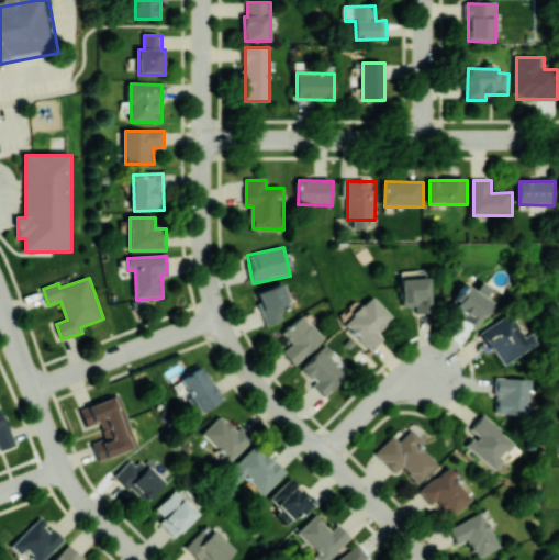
[(402,308),(415,306),(415,316),(431,315),(429,279),(401,280),(402,308)]
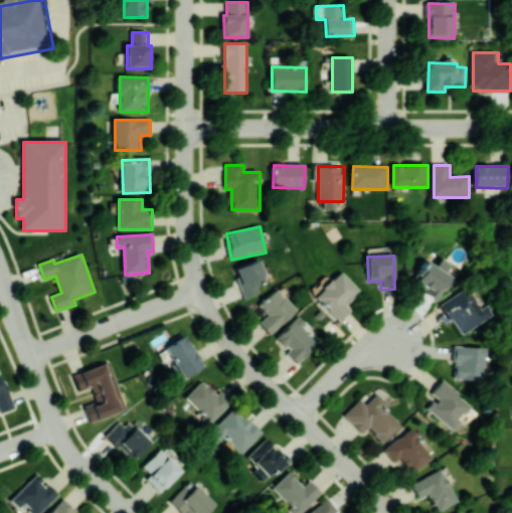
[(436,268),(425,262),(414,281),(430,290),(427,295),(438,302),(451,278),(445,274),(451,265),(441,259),(436,268)]
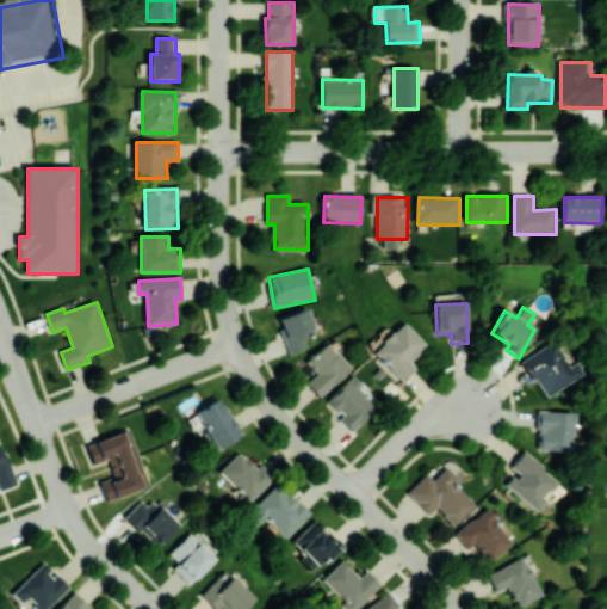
[(291,355),(309,349),(305,337),(316,333),(309,309),(279,319),(291,355)]
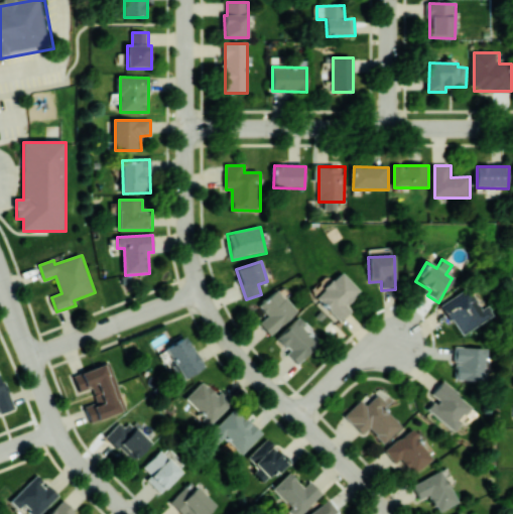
[(353,310),(349,305),(362,292),(342,272),(316,298),(342,323),(353,310)]
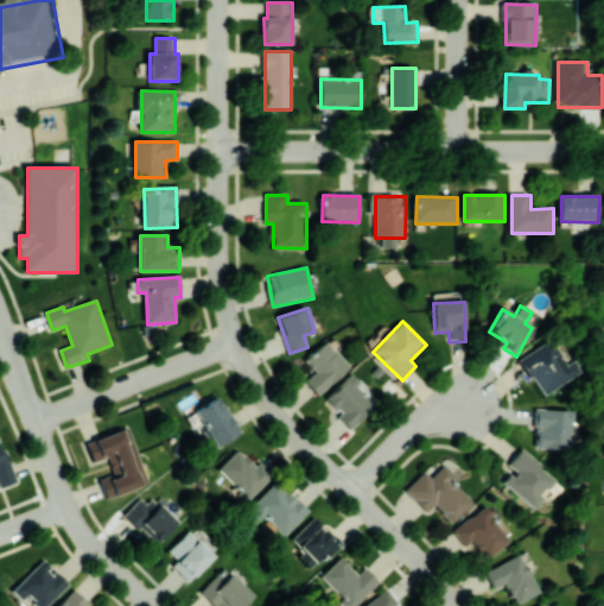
[(306,361),(317,373),(306,383),(319,397),(353,368),(329,341),(306,361)]
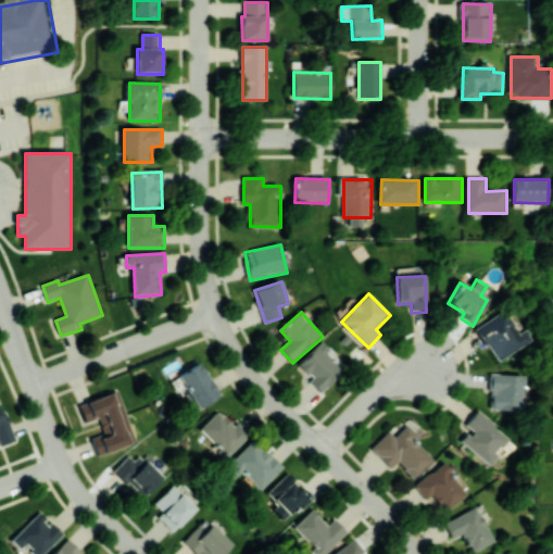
[(533,341),(526,329),(518,335),(505,312),(477,328),(498,363),(533,341)]
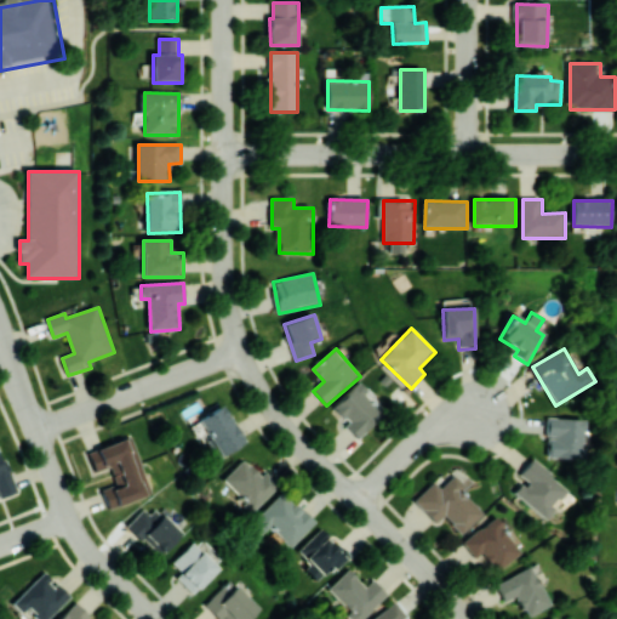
[(361,439),(387,415),(359,386),(333,409),(361,439)]
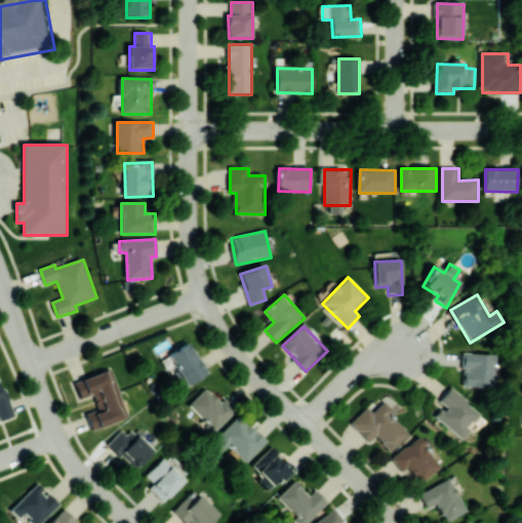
[(189,387),(209,373),(190,343),(168,356),(189,387)]
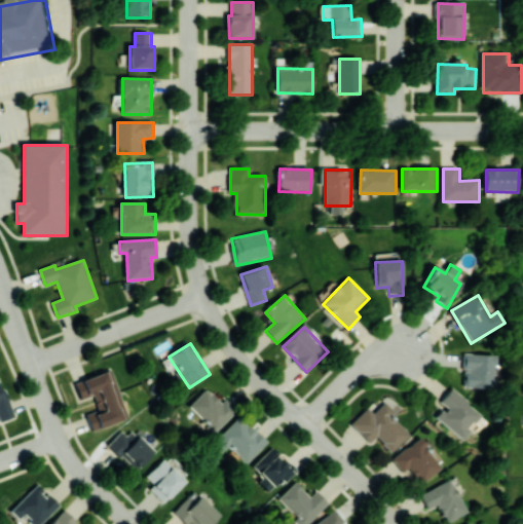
[(495,389),(496,356),(467,354),(465,388),(495,389)]
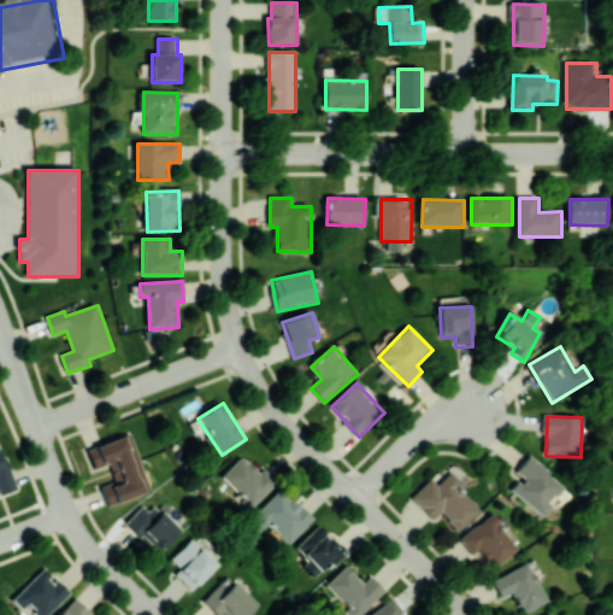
[(152,492),(133,435),(88,450),(94,469),(116,462),(119,470),(113,473),(117,484),(104,488),(110,507),(152,492)]
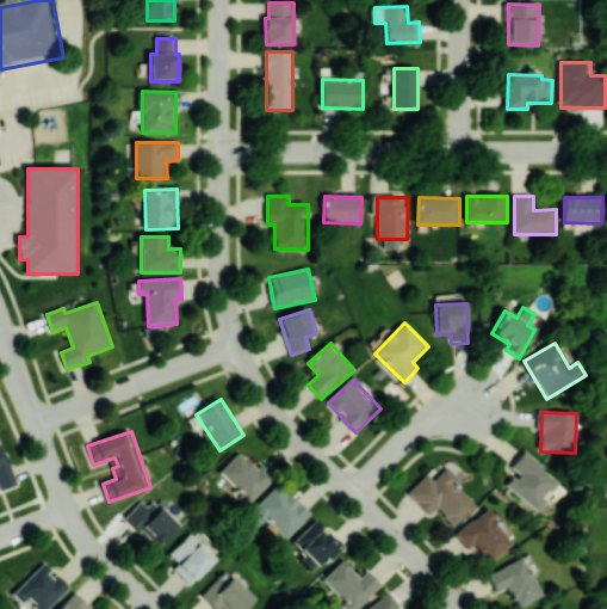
[(0,438),(0,488),(1,492),(18,485),(1,440),(0,438)]
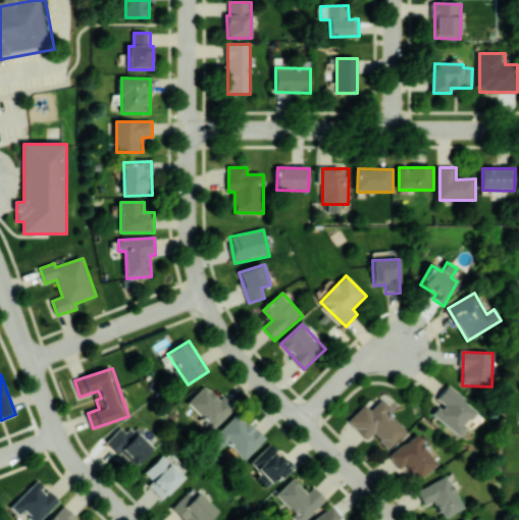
[(204,425),(211,432),(234,411),(208,384),(189,404),(207,422),(204,425)]
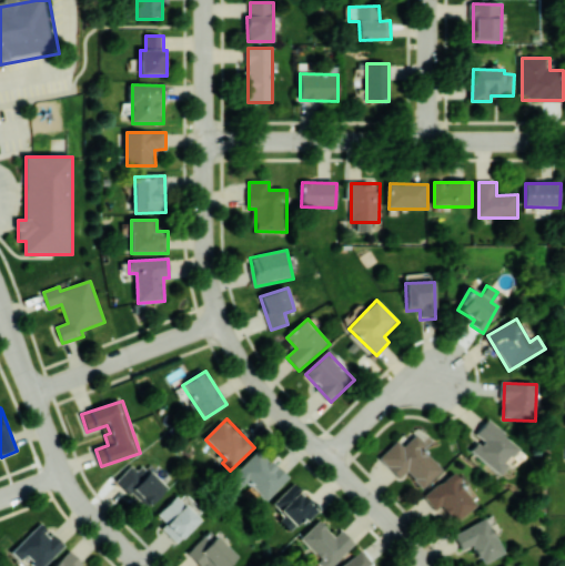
[(521,447),(488,421),(475,436),(481,441),(472,452),(501,476),(510,467),(506,464),(521,447)]
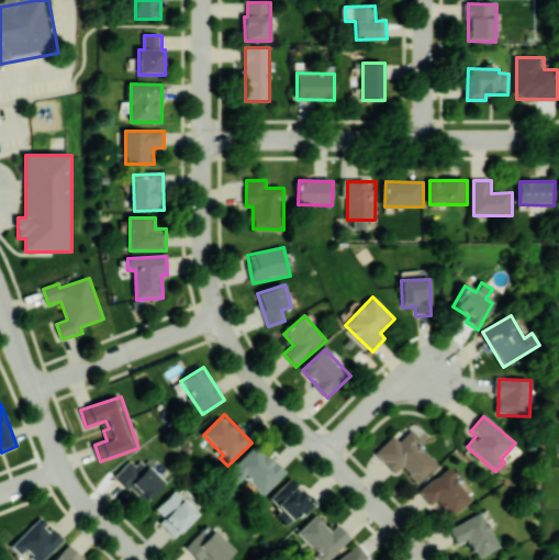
[(397,474),(403,468),(420,484),(440,465),(410,433),(399,443),(393,437),(376,454),(397,474)]
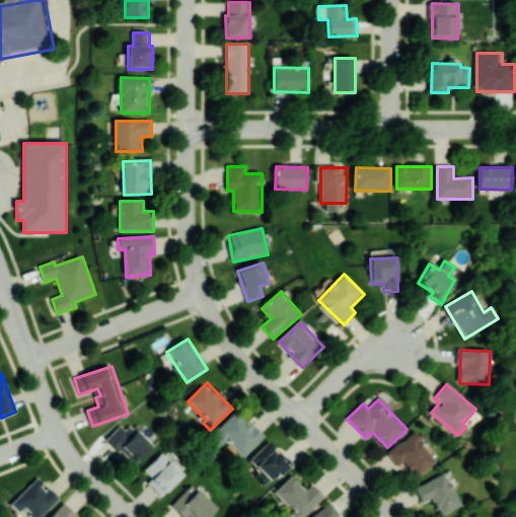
[(244,458),(264,438),(236,412),(210,439),(219,448),(226,441),(244,458)]
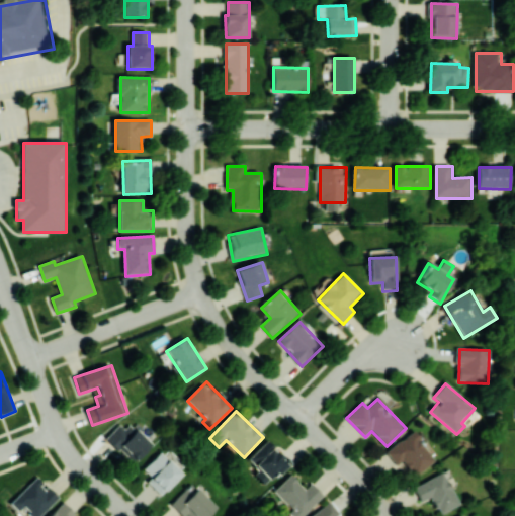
[(153,444),(132,425),(125,430),(120,426),(108,439),(135,463),(153,444)]
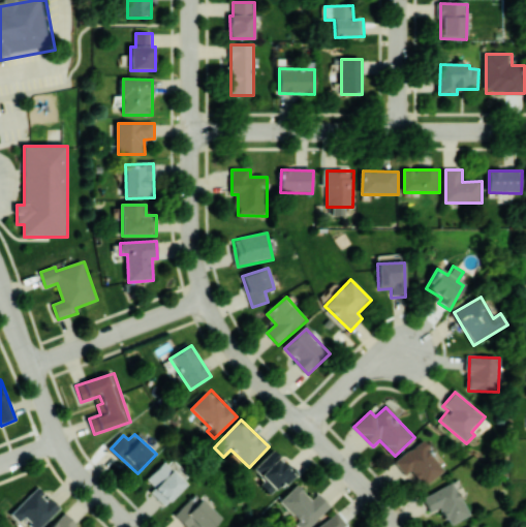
[(413,471),(424,487),(445,472),(425,441),(395,461),(405,476),(413,471)]
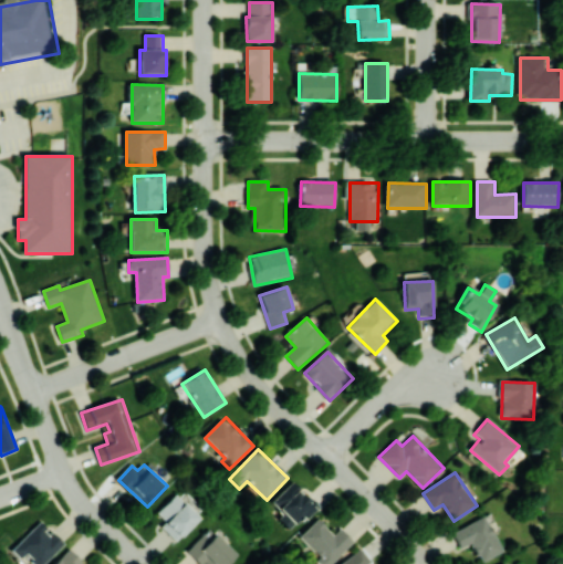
[(283,514),(279,519),(290,531),(303,518),(306,522),(320,510),(294,482),(272,502),(283,514)]
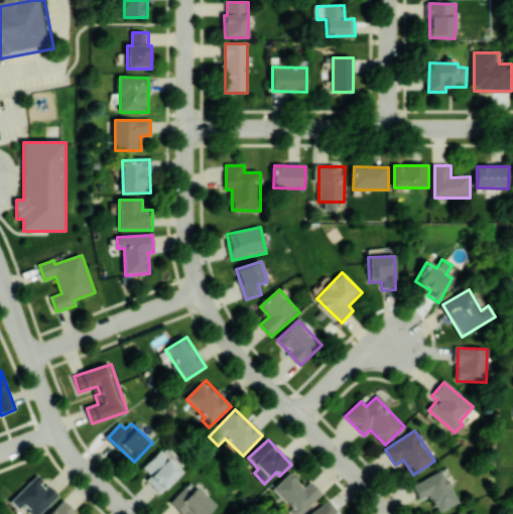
[(145,468),(153,476),(148,481),(161,494),(183,473),(162,451),(145,468)]
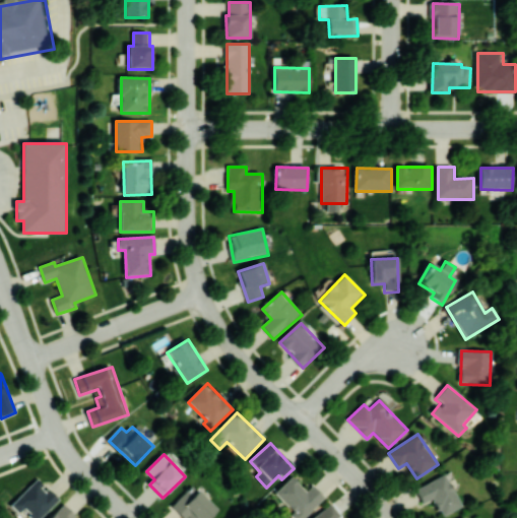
[(295,513),(292,517),(306,517),(325,498),(313,486),(308,492),(293,476),(276,495),(295,513)]
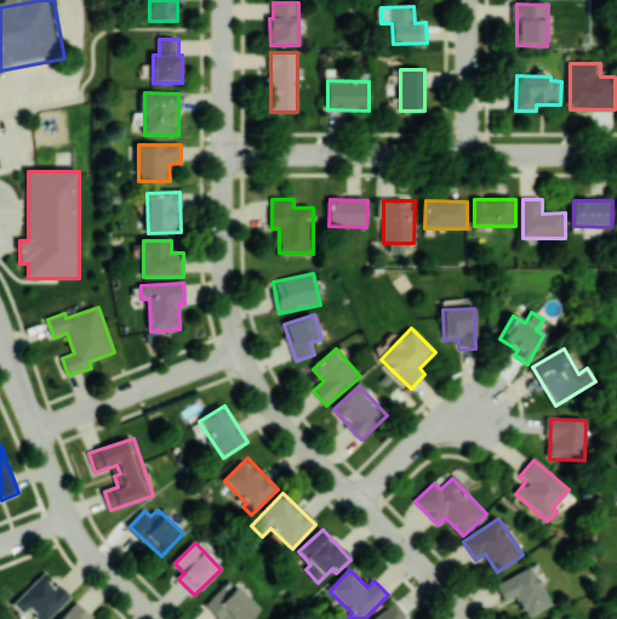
[(520,597),(526,617),(549,608),(536,569),(497,583),(504,602),(520,597)]
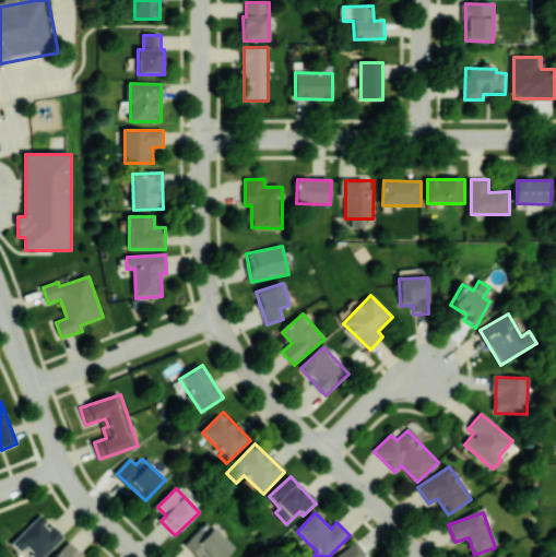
[(51,525),(39,516),(12,545),(22,554),(25,549),(33,556),(45,556),(64,537),(51,525)]
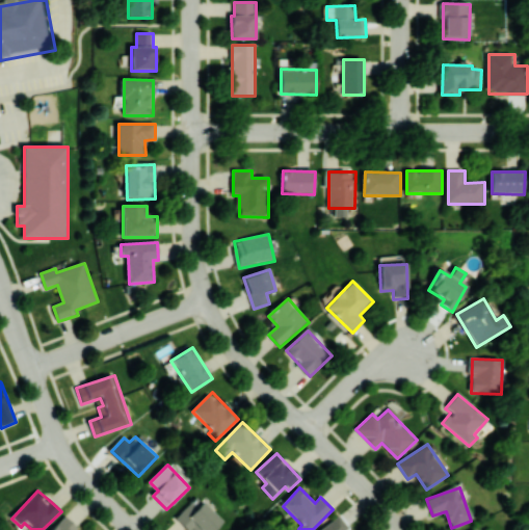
[(216,529),(223,522),(197,498),(177,520),(188,529),(216,529)]
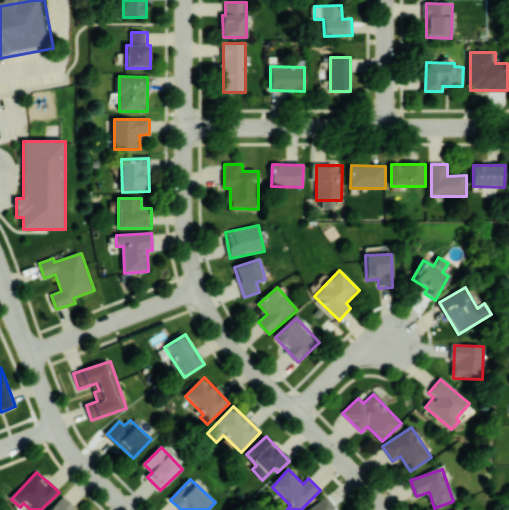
[(76,509),(63,497),(50,509),(76,509)]
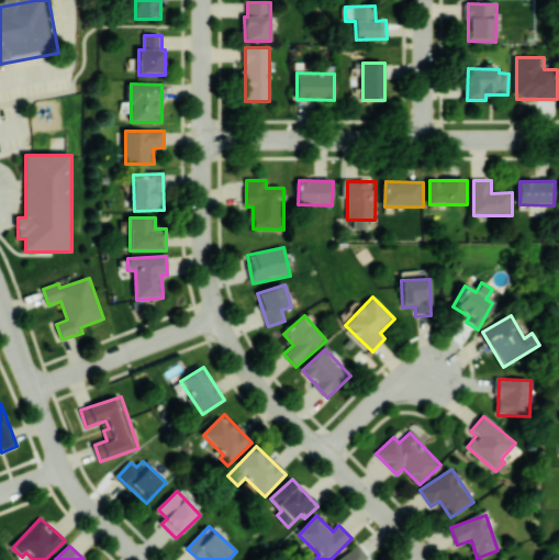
[(369,559),(361,547),(339,559),(369,559)]
